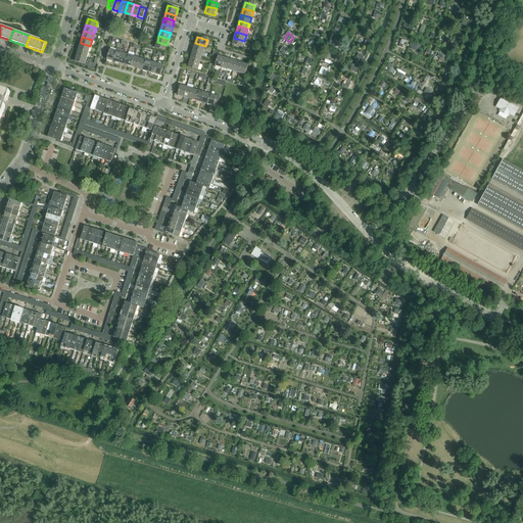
[(242,47),(244,41),(234,38),(232,44),(242,47)]
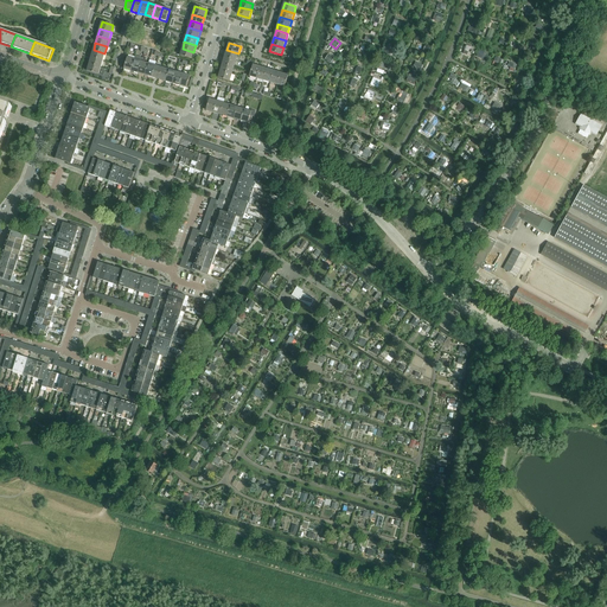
[(193,52),(183,49),(180,56),(192,59),(193,52)]
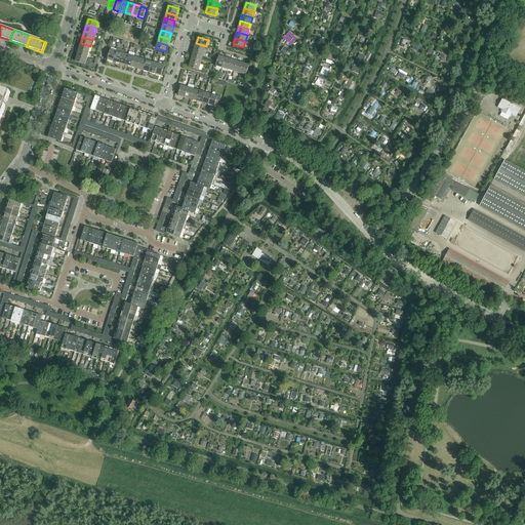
[(81,43),(79,49),(89,52),(90,46),(81,43)]
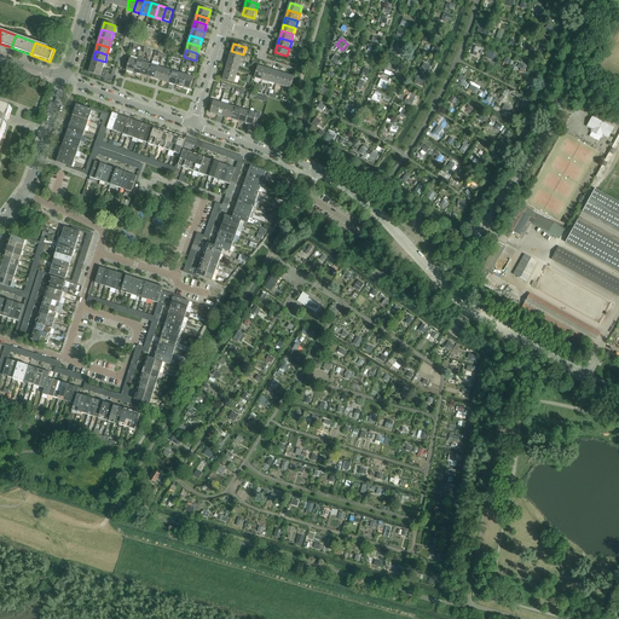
[(231,51),(229,58),(241,62),(243,55),(231,51)]
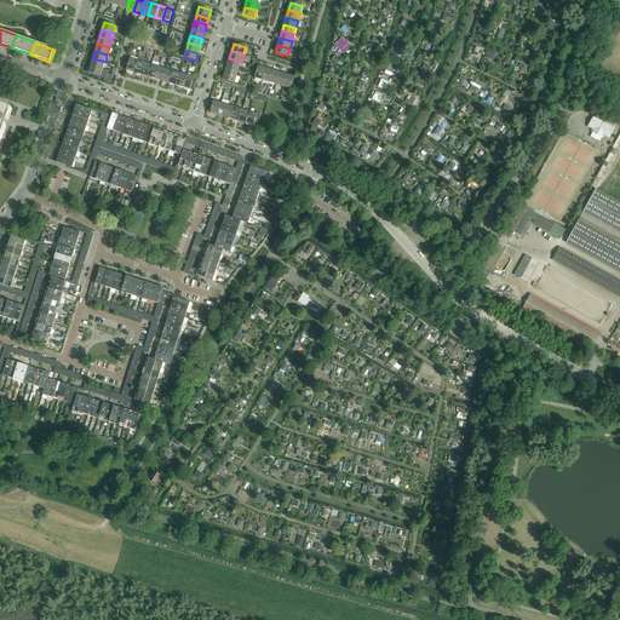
[(498,57),(499,56),(492,53),(489,59),(499,63),(500,58),(498,57)]
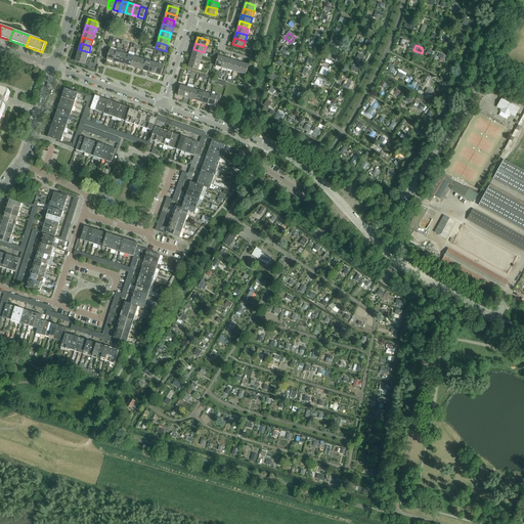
[(89,52),(79,49),(77,55),(87,58),(89,52)]
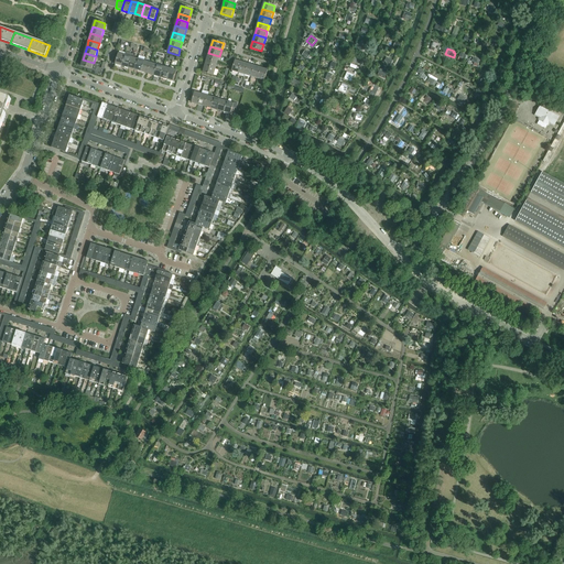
[(208,53),(207,60),(217,63),(219,56),(208,53)]
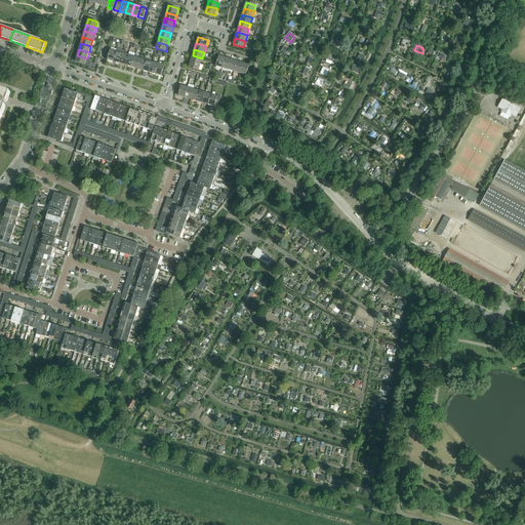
[(107,59),(113,62),(116,51),(110,50),(107,59)]
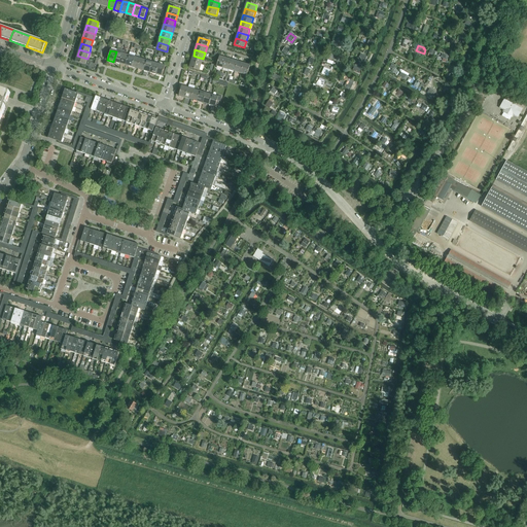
[(123,54),(116,51),(113,62),(119,64),(123,54)]
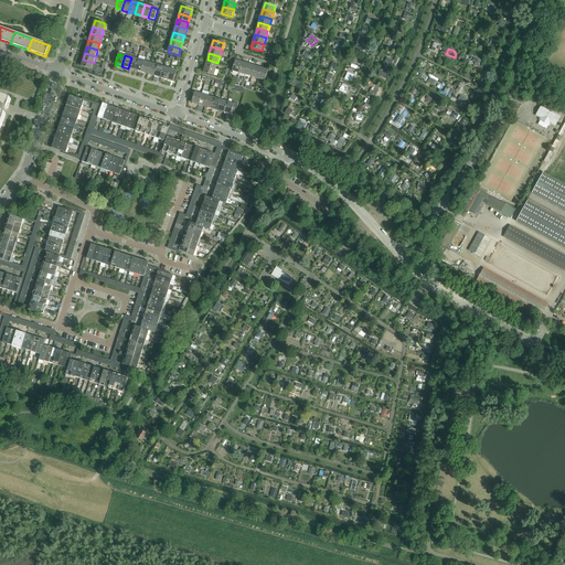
[(138,60),(131,57),(128,68),(135,71),(138,60)]
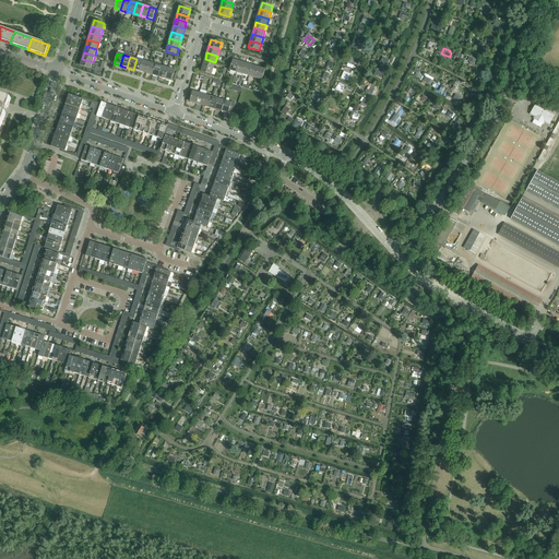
[(93,62),(82,59),(80,66),(91,69),(93,62)]
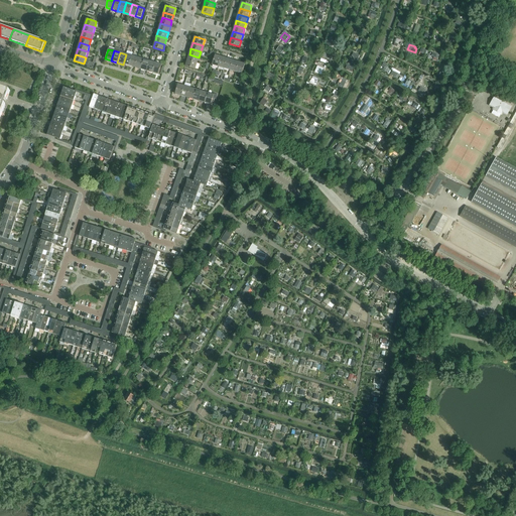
[(132,56),(126,54),(123,65),(129,66),(132,56)]
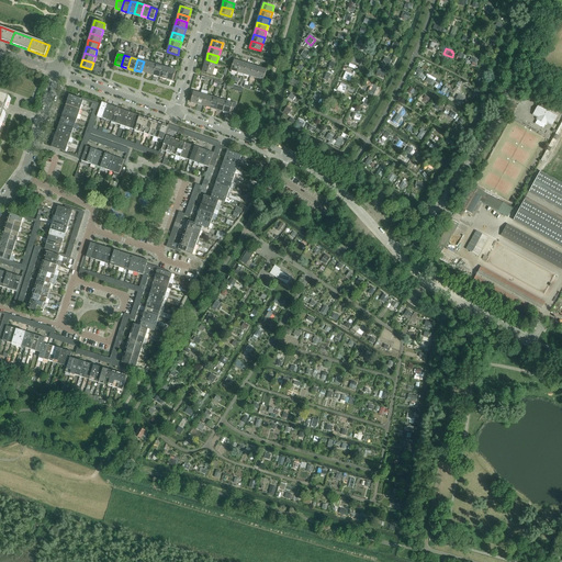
[(206,59),(204,66),(215,69),(216,63),(206,59)]
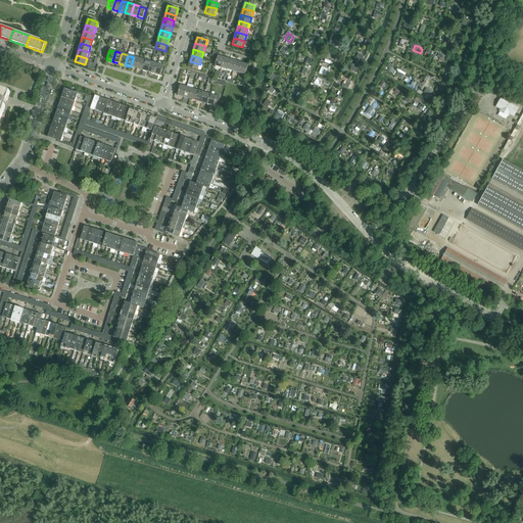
[(215,66),(221,67),(224,58),(218,56),(215,66)]
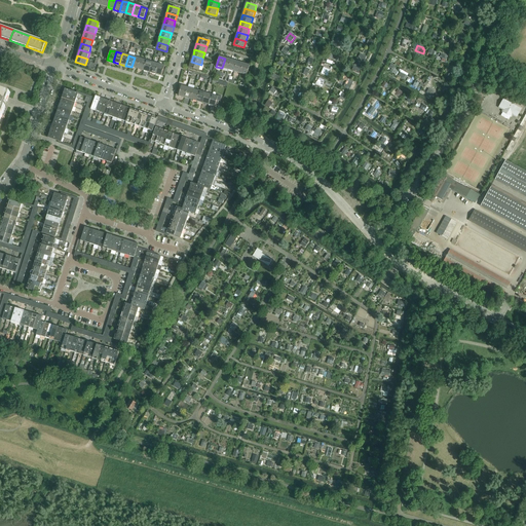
[(141,59),(135,58),(132,67),(138,69),(141,59)]
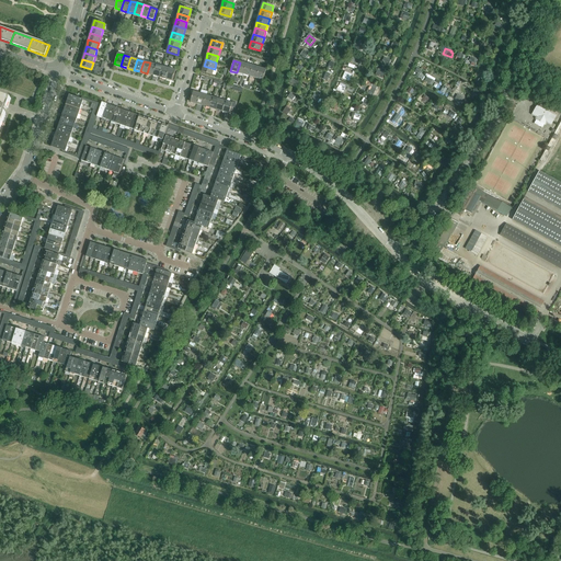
[(157,65),(150,63),(147,73),(153,76),(157,65)]
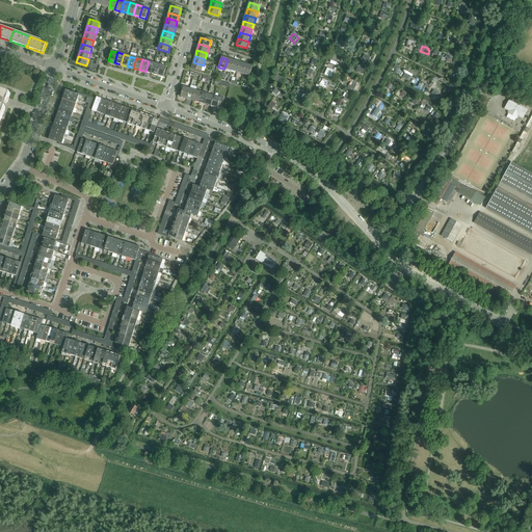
[(234,60),(228,59),(224,69),(231,71),(234,60)]
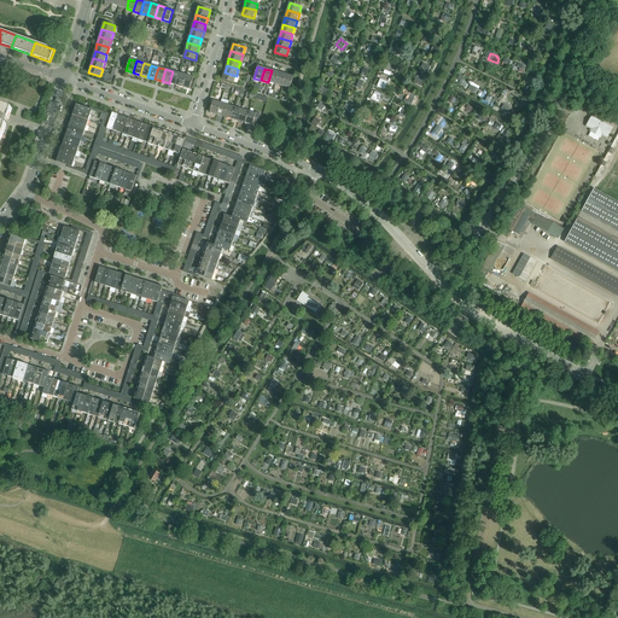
[(279,73),(272,70),(268,82),(275,85),(279,73)]
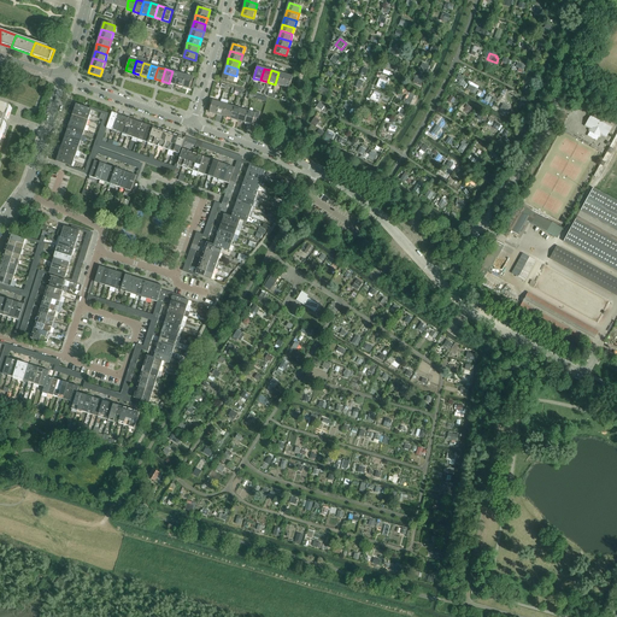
[(178,74),(172,71),(169,83),(175,86),(178,74)]
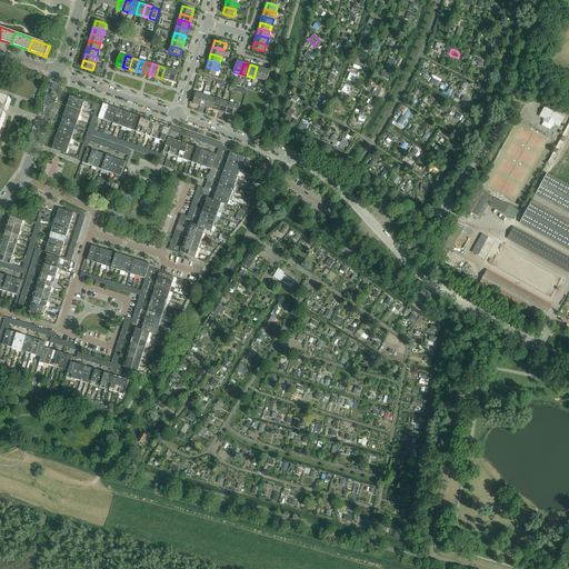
[(216,77),(218,70),(207,67),(205,73),(216,77)]
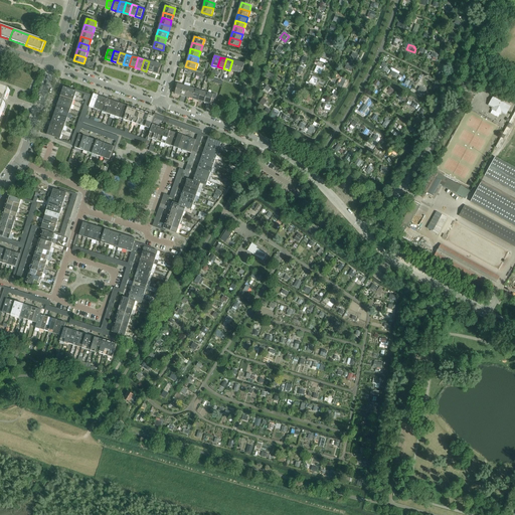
[(238,62),(232,60),(229,70),(235,72),(238,62)]
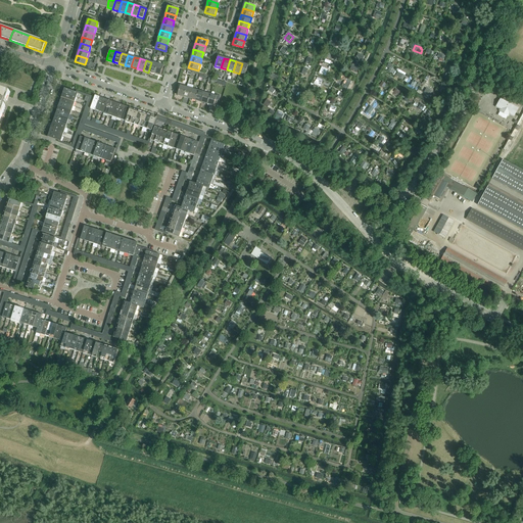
[(157,63),(151,62),(148,73),(154,74),(157,63)]
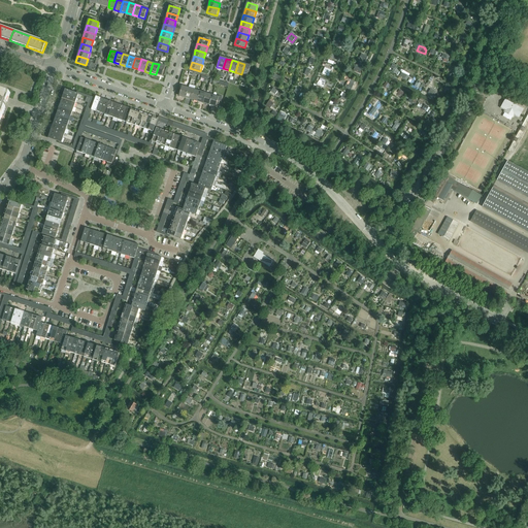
[(165,66),(159,64),(156,74),(163,76),(165,66)]
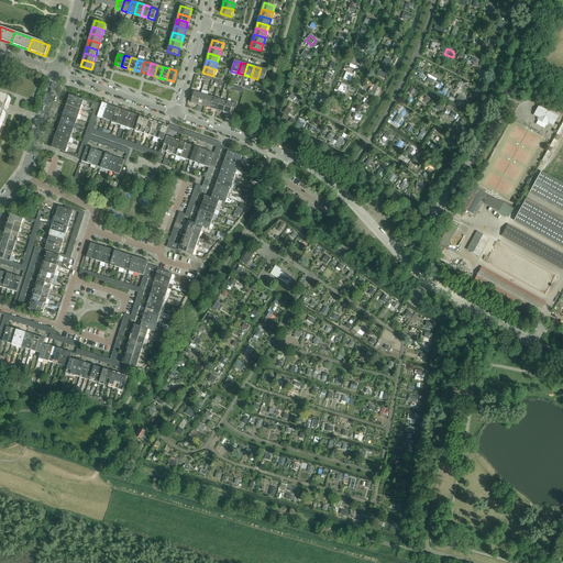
[(267,70),(261,68),(257,79),(264,80),(267,70)]
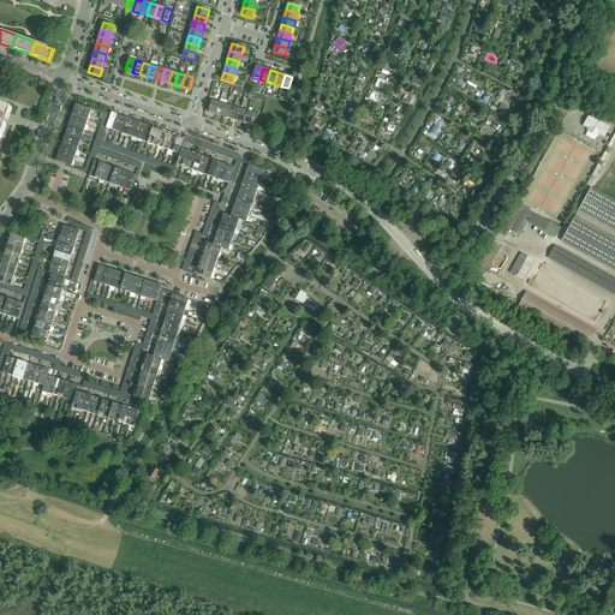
[(383,90),(386,83),(378,79),(375,87),(383,90)]
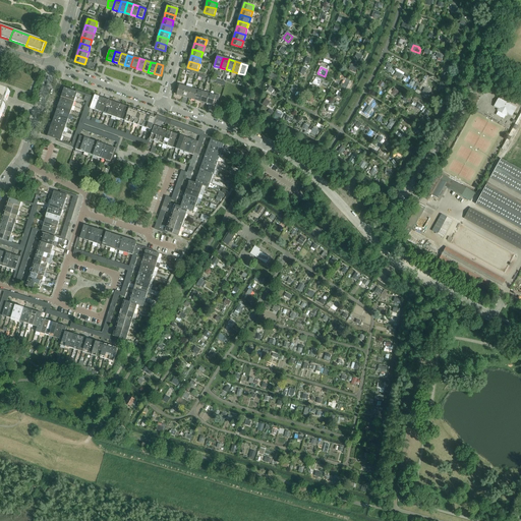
[(319,87),(322,79),(316,77),(313,84),(319,87)]
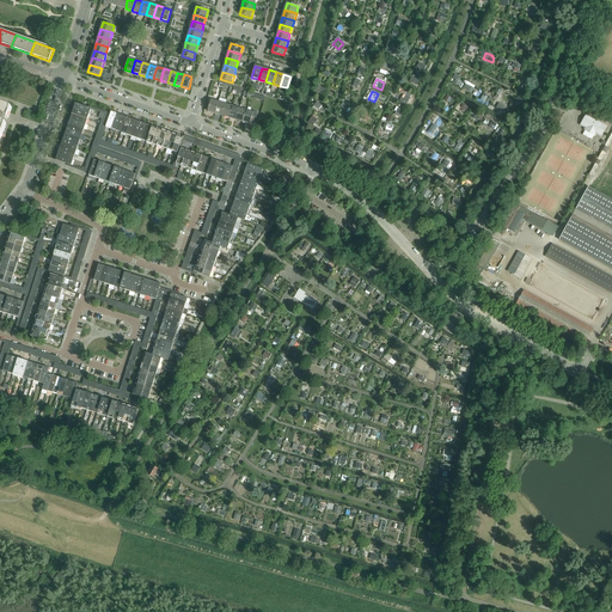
[(208,111),(215,114),(219,102),(212,101),(208,111)]
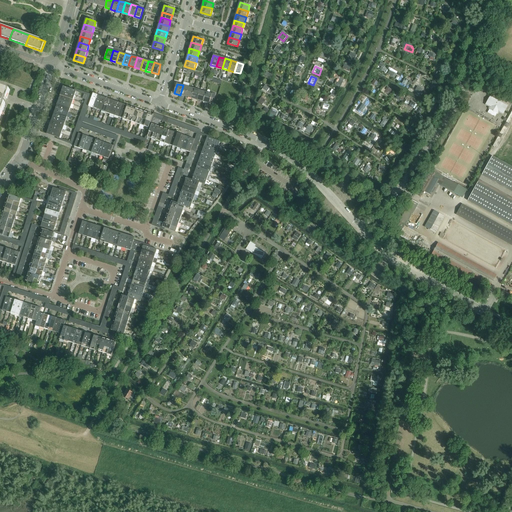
[(189,87),(183,85),(180,95),(186,97),(189,87)]
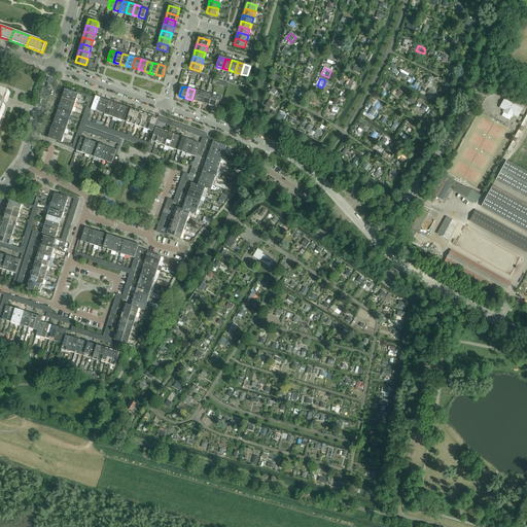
[(0,130),(8,107),(4,106),(9,93),(0,89),(0,130)]
